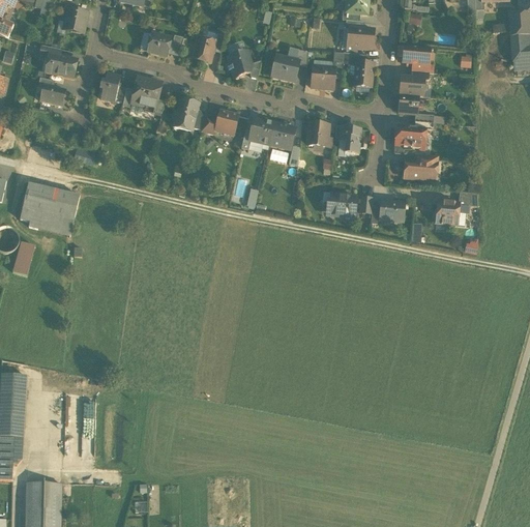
[(0,0),(0,34),(7,37),(13,24),(0,19),(0,15),(1,16),(6,3),(12,6),(16,0),(7,0),(0,0)]
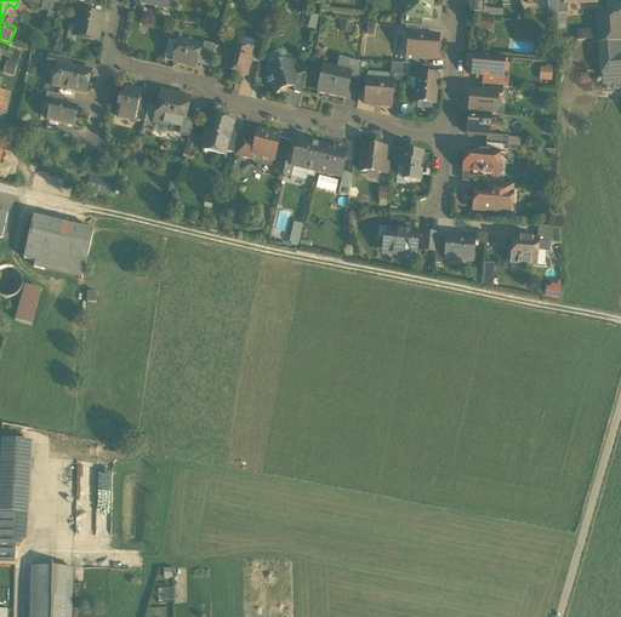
[(46,17),(56,18),(60,0),(43,0),(41,7),(49,10),(46,17)]
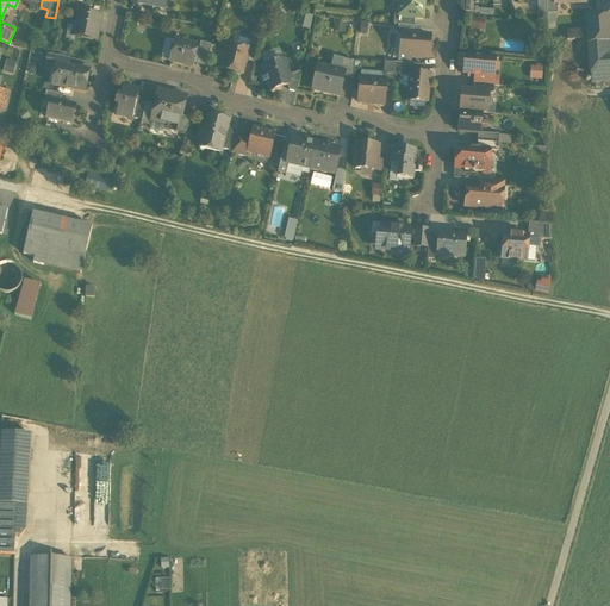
[(79,10),(88,12),(89,2),(82,1),(75,0),(73,10),(79,11),(79,10)]
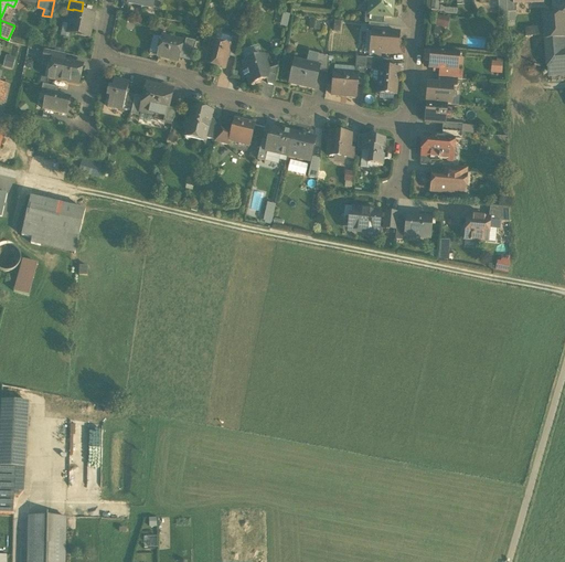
[(384,13),(391,14),(392,0),(370,0),(369,11),(369,12),(384,13)]
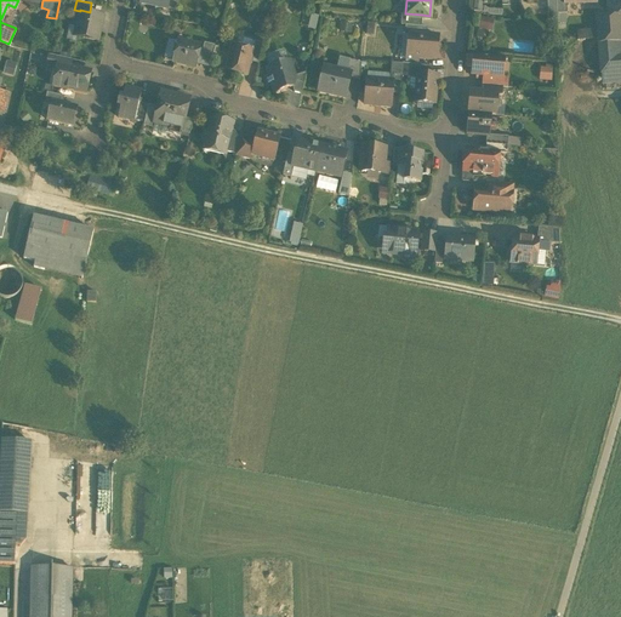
[(483,0),(473,0),(472,9),(482,10),(482,4),(483,0)]
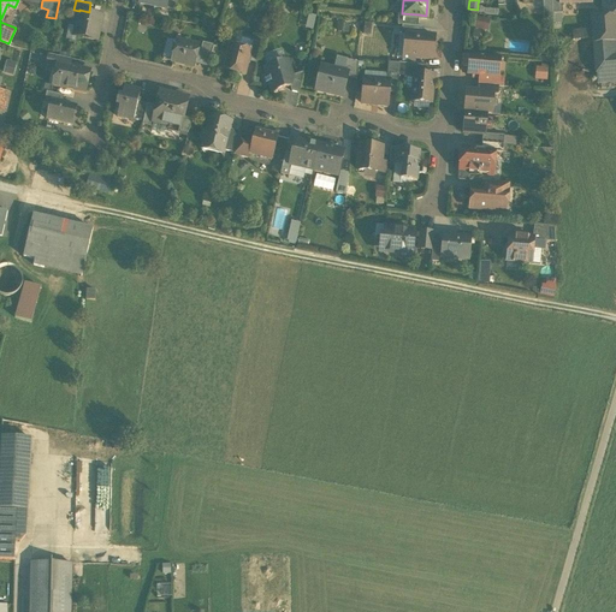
[(551,0),(551,11),(562,11),(562,0),(561,0),(551,0)]
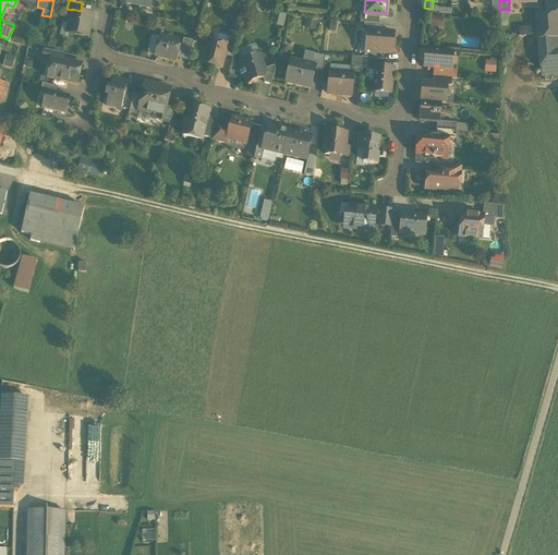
[(557,2),(546,3),(546,12),(546,13),(556,12),(557,12),(557,2)]
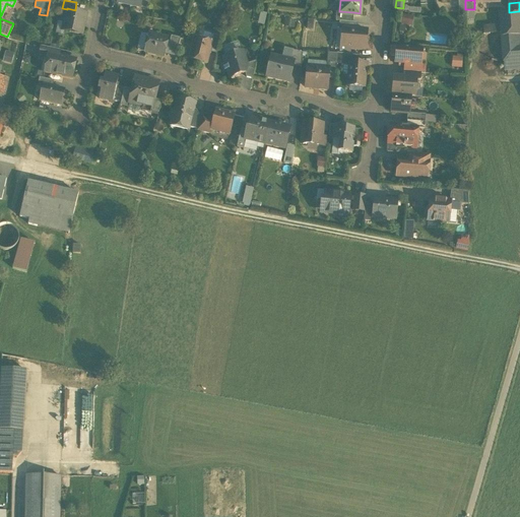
[(405,3),(403,3),(403,8),(406,8),(409,10),(419,11),(420,6),(408,5),(405,3)]
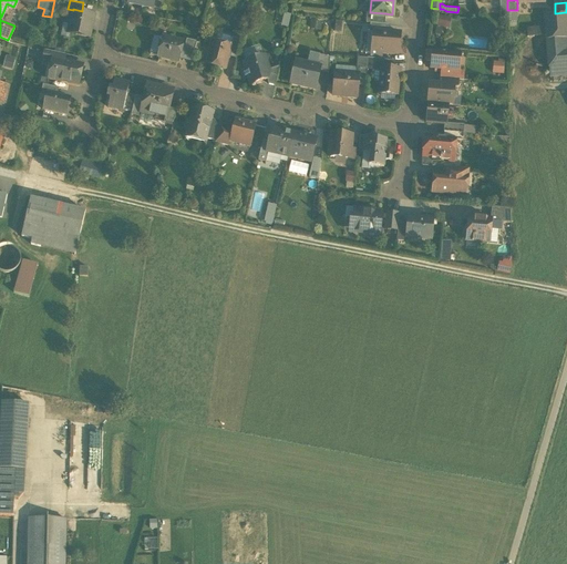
[(70,31),(89,36),(93,13),(82,11),(73,9),(73,10),(70,22),(69,31),(70,31)]
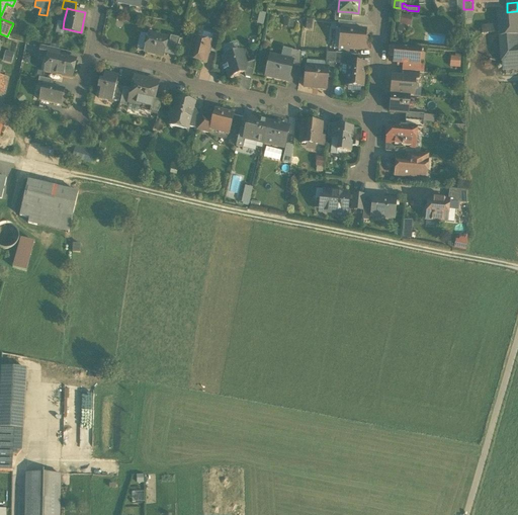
[(265,11),(259,10),(256,21),(263,23),(265,11)]
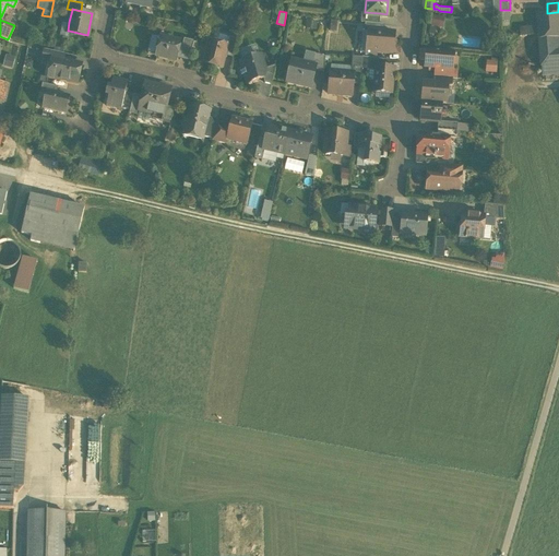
[(360,20),(365,21),(379,22),(380,13),(365,12),(365,11),(361,11),(360,20)]
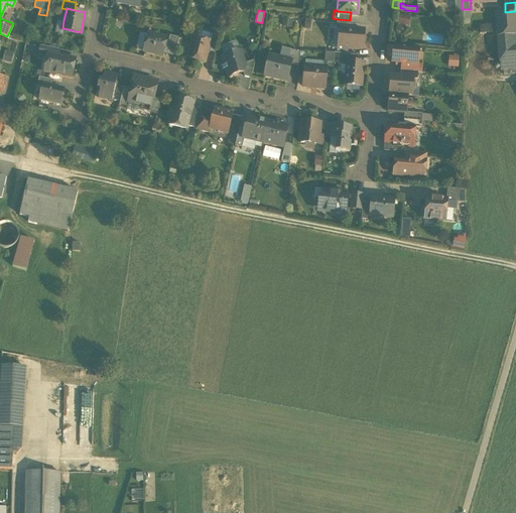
[(497,30),(499,58),(513,57),(512,45),(511,33),(515,32),(515,25),(514,11),(505,12),(505,11),(495,12),(496,23),(497,30)]
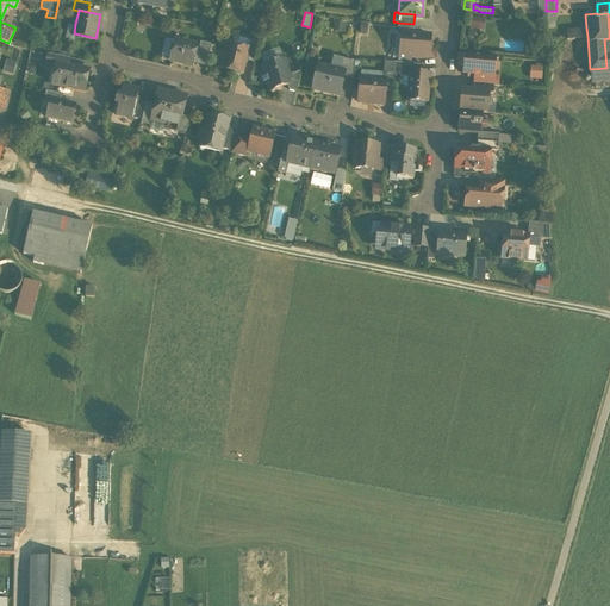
[(485,18),(472,14),(470,25),(484,27),(485,18)]
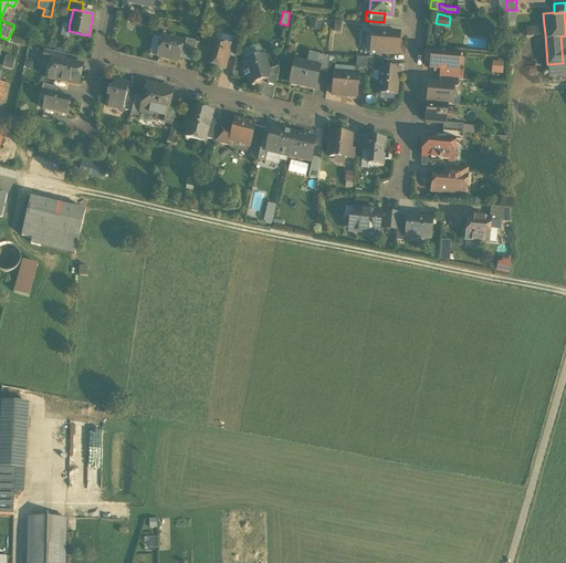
[(321,21),(310,19),(308,27),(320,29),(321,21)]
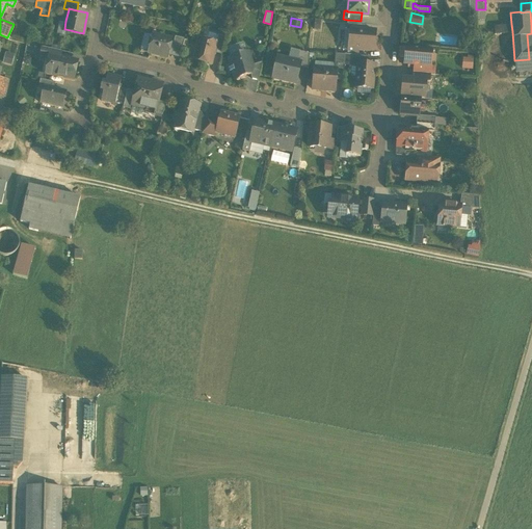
[(64,29),(65,21),(59,20),(56,32),(64,34),(65,29),(64,29)]
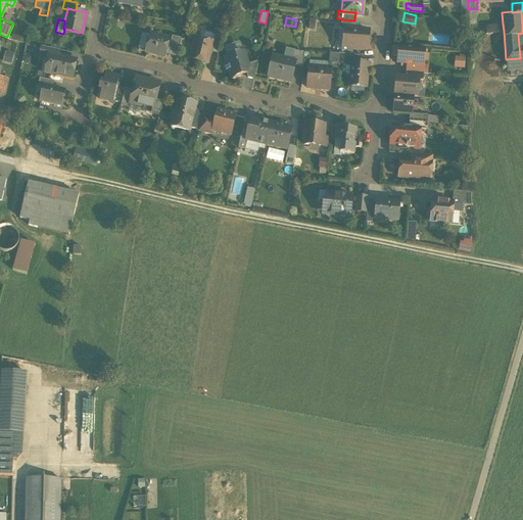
[(360,20),(354,20),(341,19),(340,27),(340,28),(344,28),(344,27),(359,28),(360,20)]
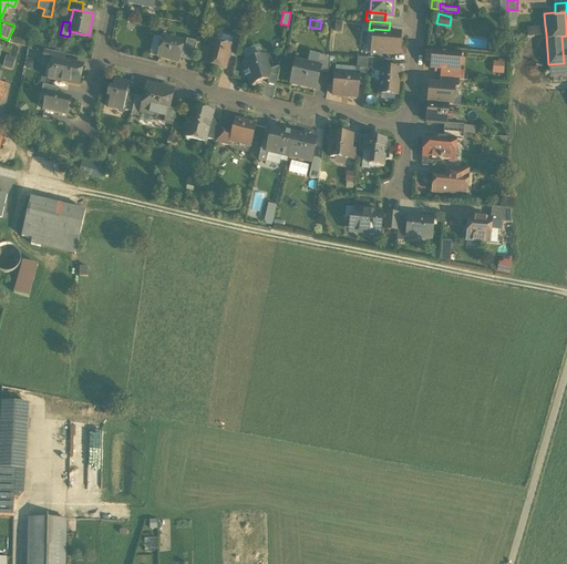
[(527,34),(546,33),(545,26),(526,27),(527,34)]
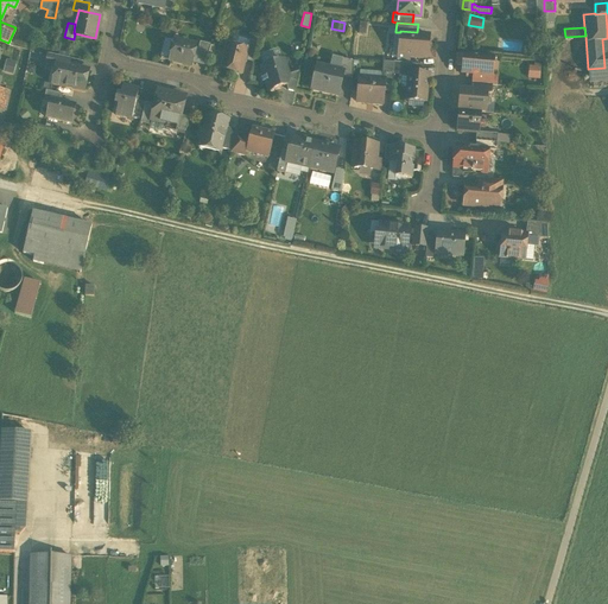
[(410,55),(426,56),(428,45),(429,33),(417,32),(400,31),(400,32),(399,43),(409,55),(410,55)]
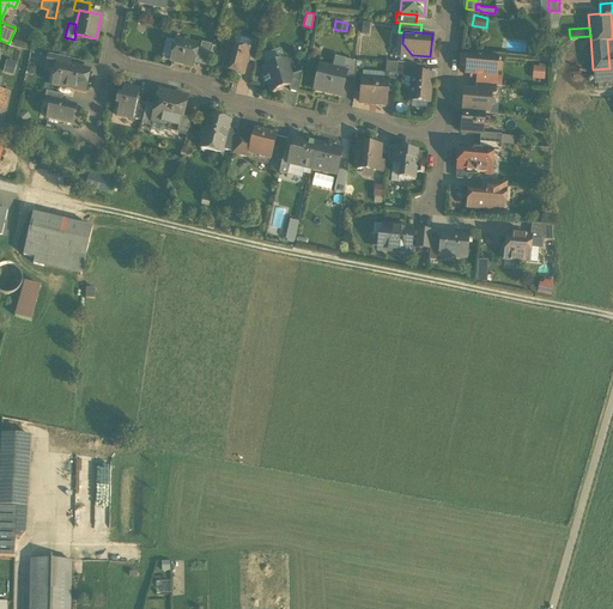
[(241,36),(238,46),(248,48),(250,40),(241,36)]
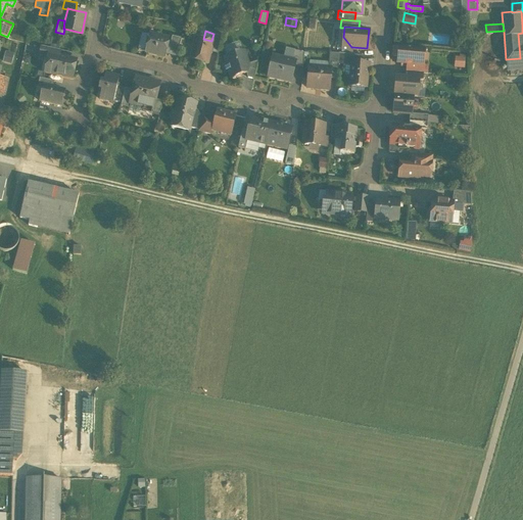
[(138,48),(147,50),(150,34),(142,32),(138,48)]
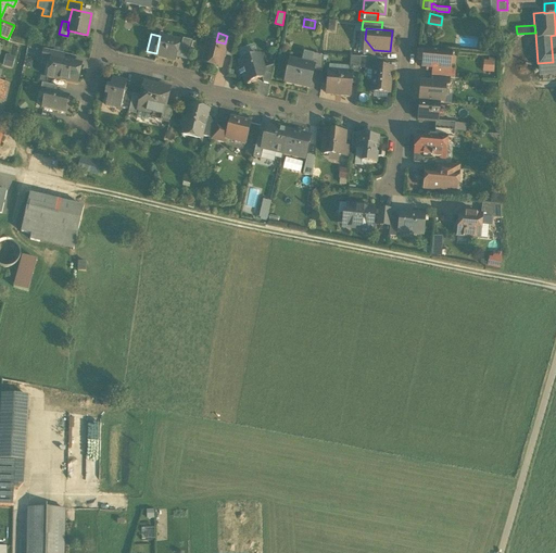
[(178,40),(160,36),(156,53),(155,53),(174,58),(175,54),(178,41),(178,40)]
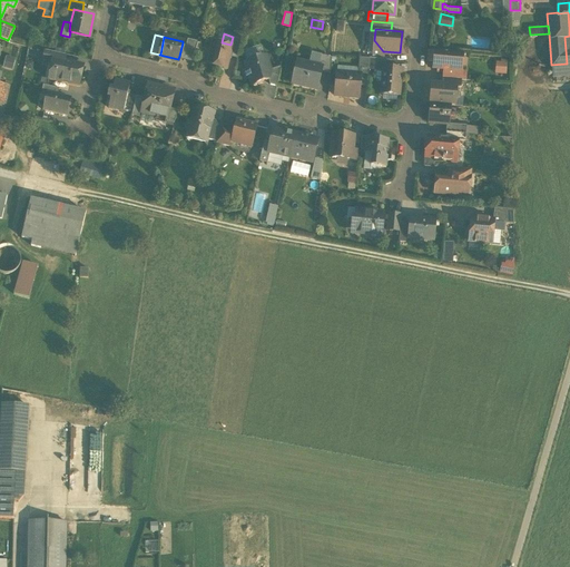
[(229,55),(237,57),(242,38),(233,37),(231,45),(232,45),(229,55)]
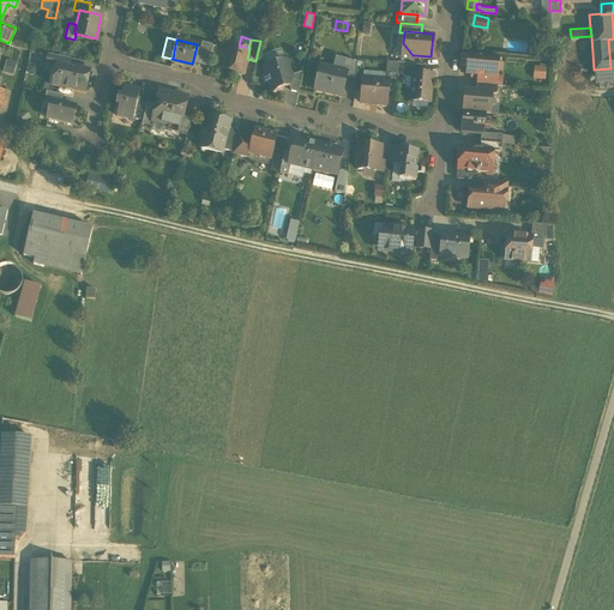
[(193,60),(206,64),(212,43),(202,41),(200,47),(197,46),(193,60)]
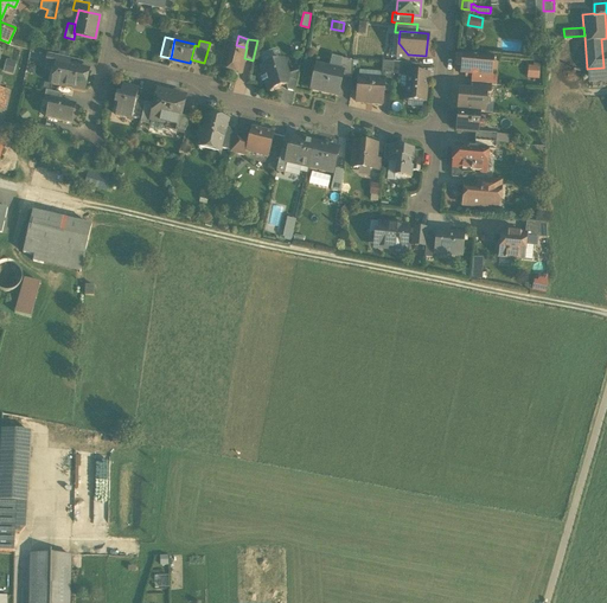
[(222,68),(241,72),(244,58),(247,47),(246,47),(236,45),(228,43),(222,68)]
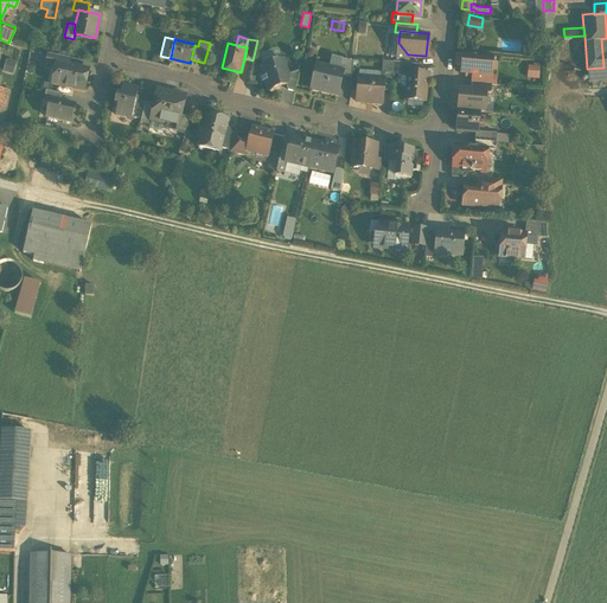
[(408,55),(398,43),(397,56),(397,59),(408,61),(409,55),(408,55)]
